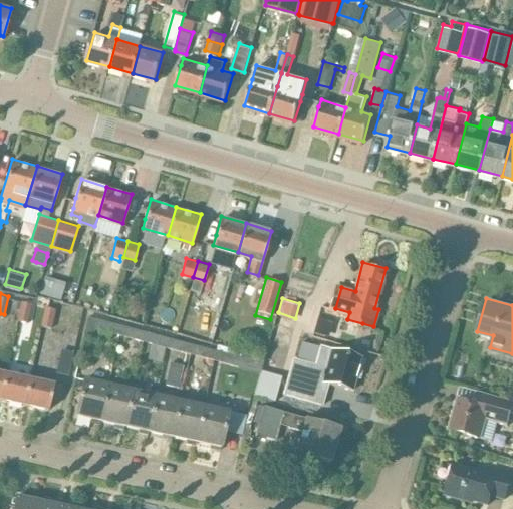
[(21,299),(19,306),(17,317),(28,319),(32,301),(21,299)]
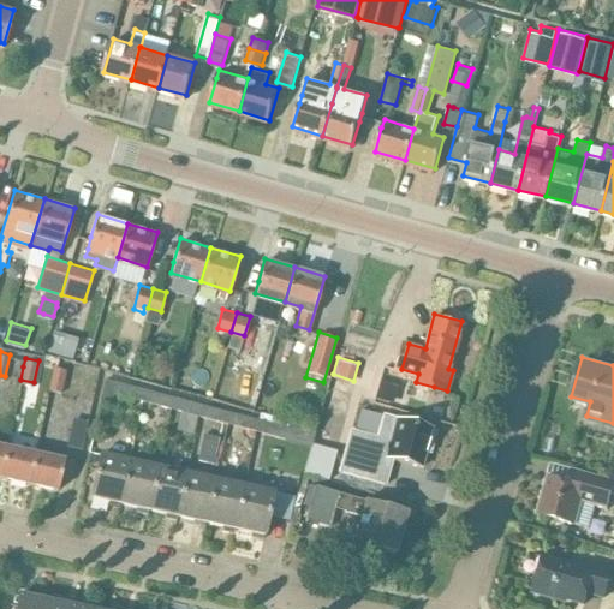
[(49,386),(61,389),(66,366),(54,364),(49,386)]
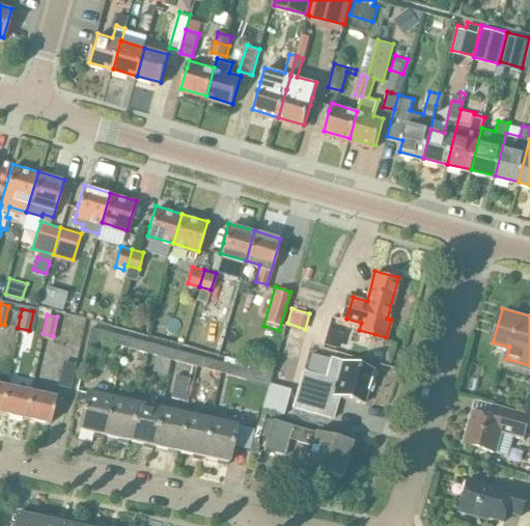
[(191,319),(186,334),(198,338),(203,323),(191,319)]
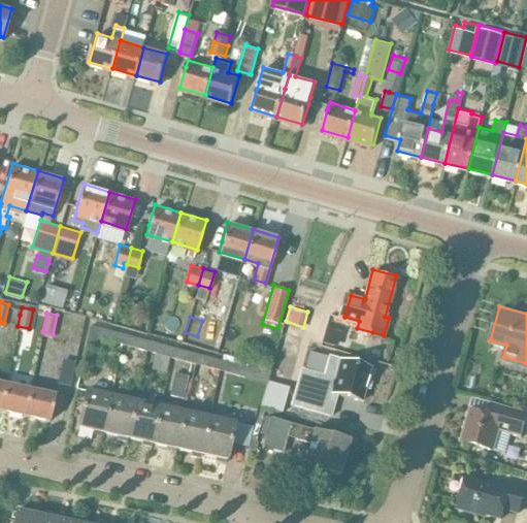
[(100,325),(97,335),(116,339),(119,330),(100,325)]
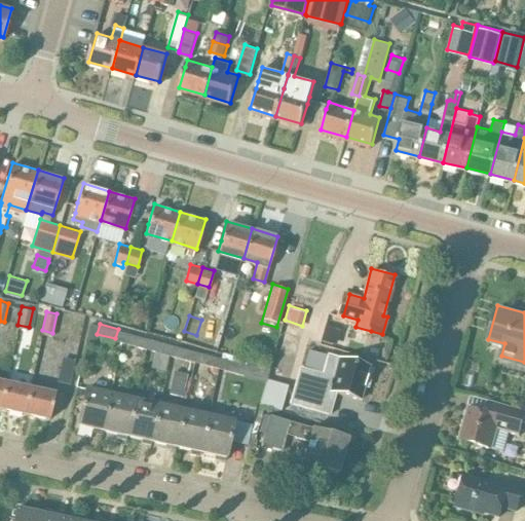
[(149,337),(130,332),(127,342),(147,346),(149,337)]
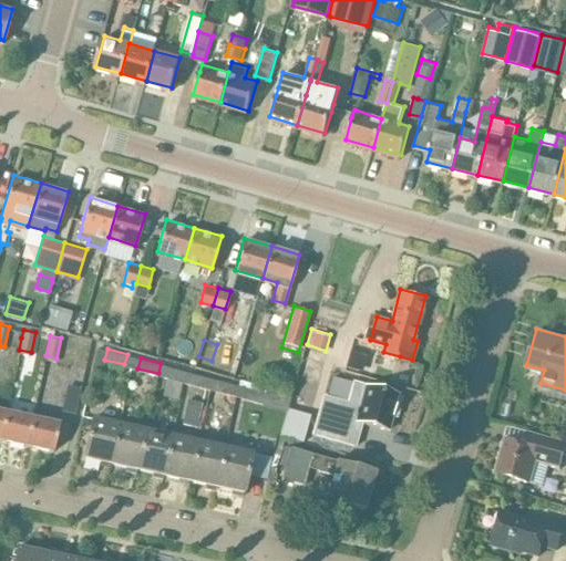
[(187,370),(166,364),(163,375),(184,381),(187,370)]
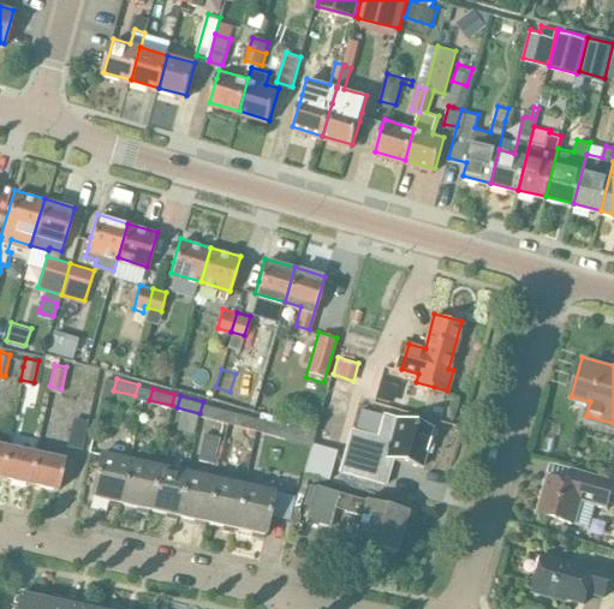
[(228,421),(231,410),(209,404),(206,415),(228,421)]
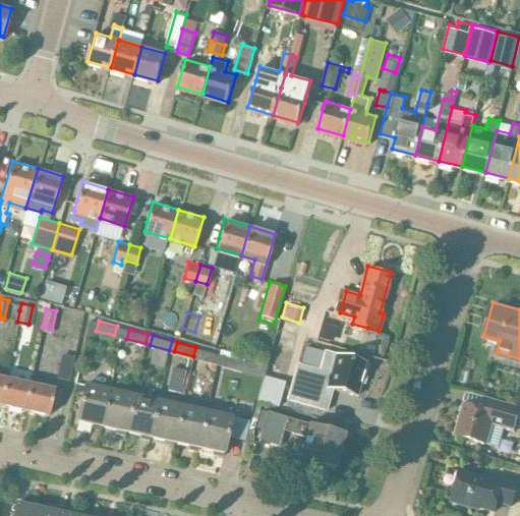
[(218,362),(220,353),(200,348),(198,357),(218,362)]
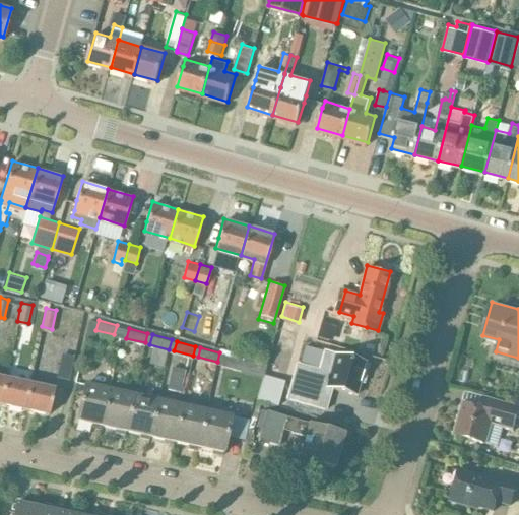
[(298,363),(288,397),(326,408),(331,393),(329,392),(331,386),(357,393),(366,361),(325,349),(320,369),(298,363)]
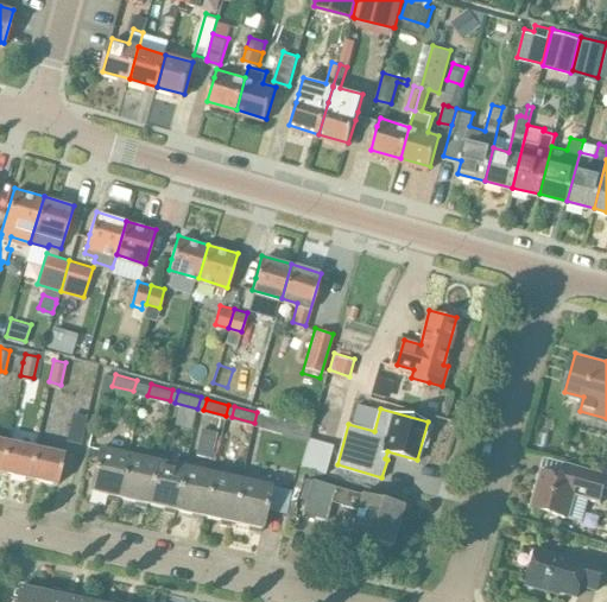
[(263,413),(259,424),(280,430),(284,419),(263,413)]
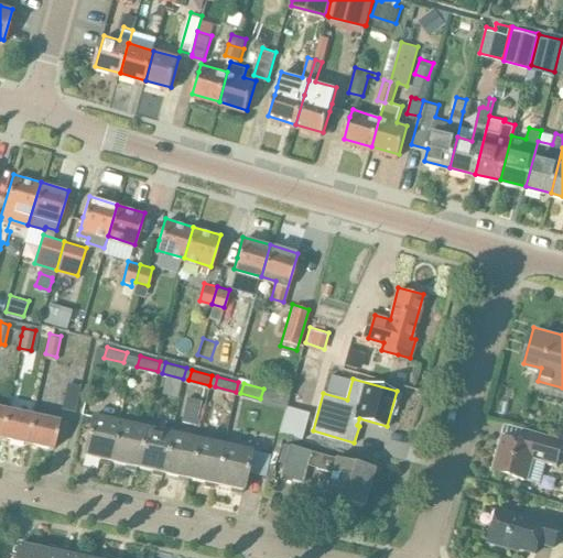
[(182,418),(196,422),(202,397),(187,395),(182,418)]
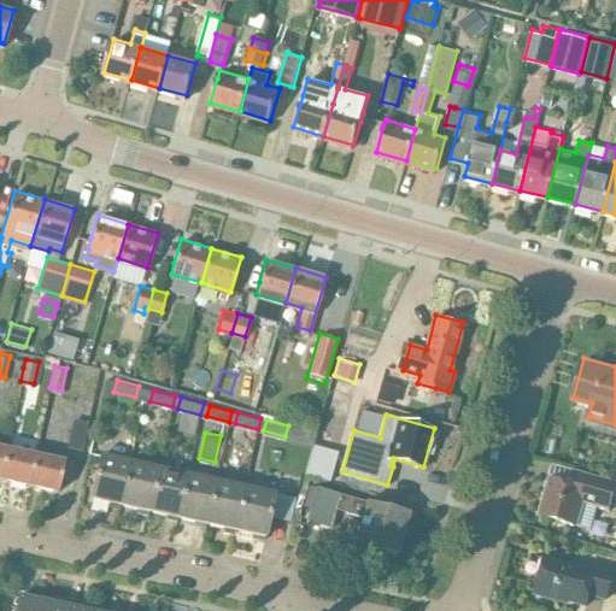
[(340,450),(314,442),(305,471),(330,479),(340,450)]
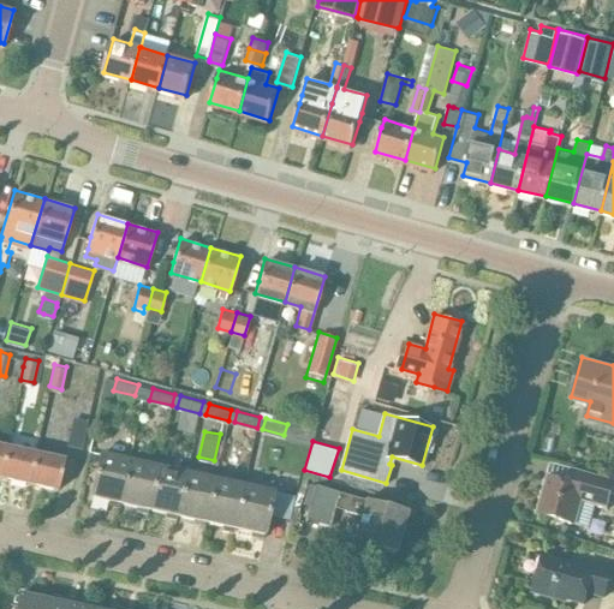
[(7,445),(1,475),(30,481),(36,451),(7,445)]
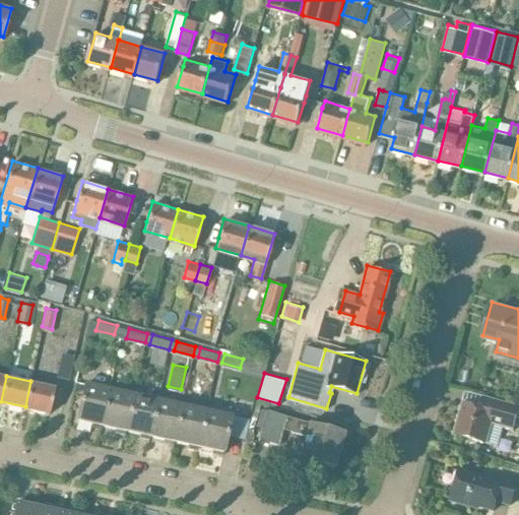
[(30,381),(25,406),(50,411),(55,387),(30,381)]
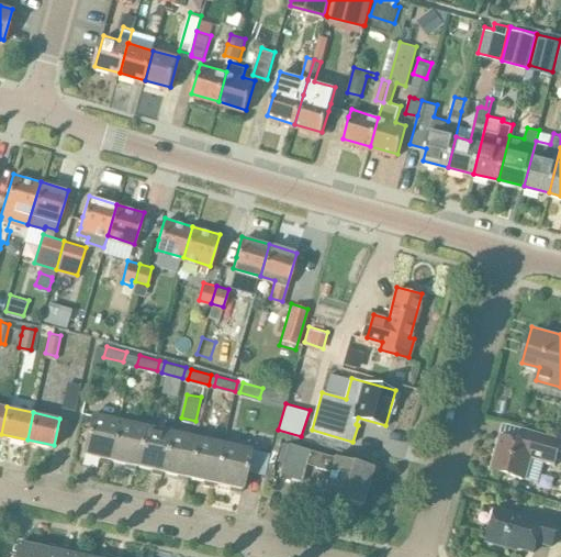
[(83,452),(110,458),(119,419),(92,412),(83,452)]
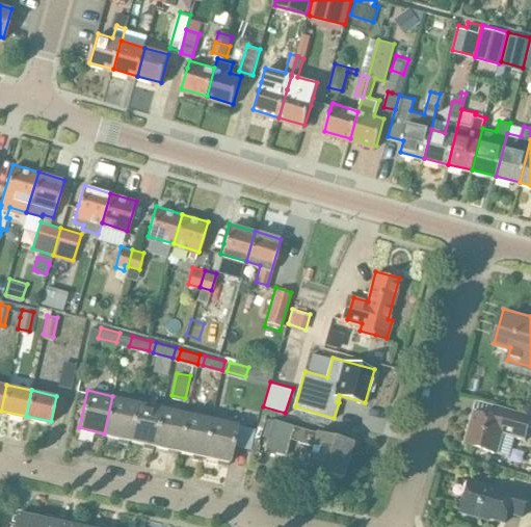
[(129,439),(137,401),(112,396),(104,433),(129,439)]
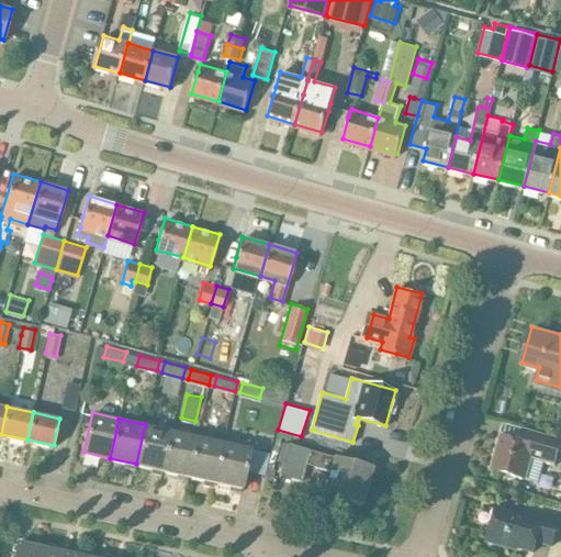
[(136,464),(163,469),(171,430),(145,424),(136,464)]
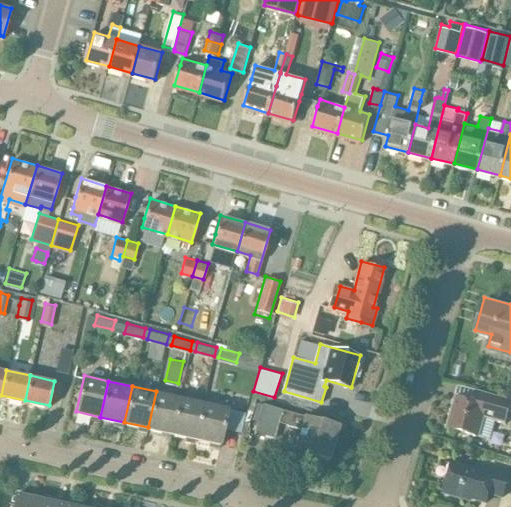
[(510,396),(498,393),(478,387),(475,399),(457,394),(448,424),(478,433),(484,414),(506,420),(510,403),(510,396)]
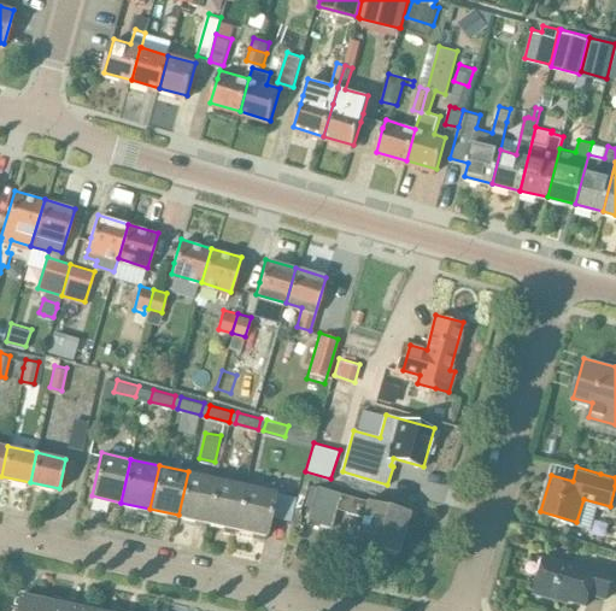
[(207,521),(217,477),(188,471),(179,515),(207,521)]
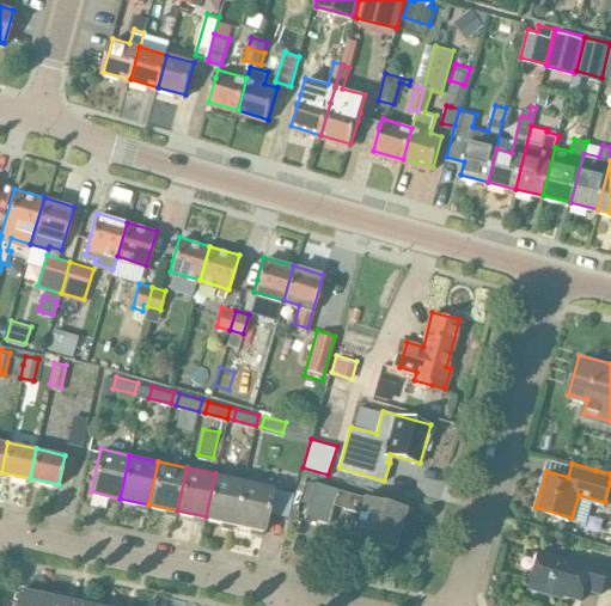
[(234,524),(244,479),(215,473),(206,516),(234,524)]
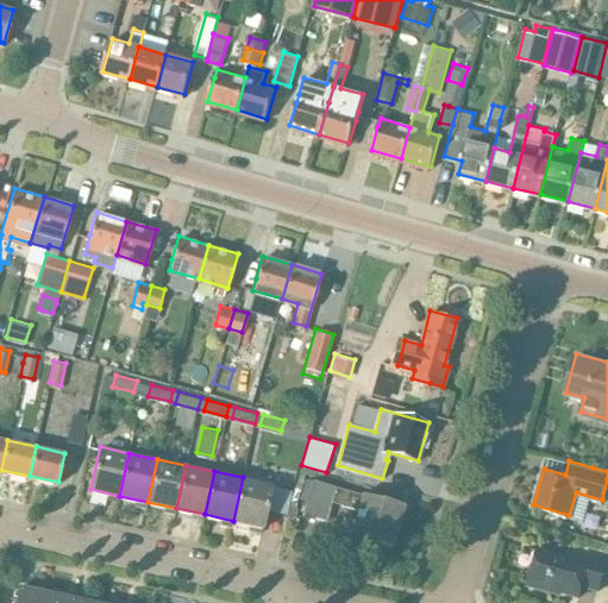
[(262,527),(268,503),(271,484),(243,477),(233,521),(262,527)]
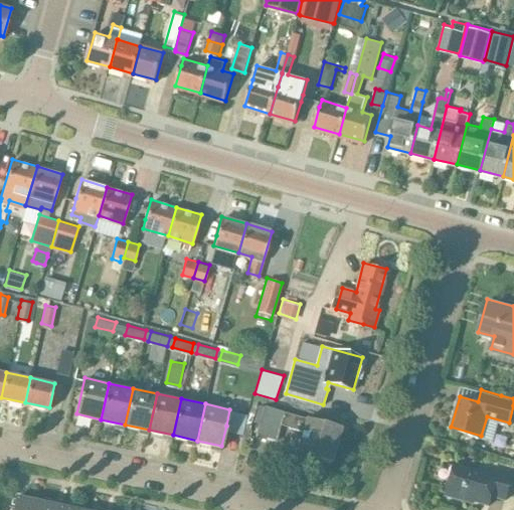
[(342,426),(323,420),(265,404),(257,433),(276,438),(280,422),(304,429),(297,451),(314,456),(313,458),(317,459),(318,457),(332,461),(342,426)]
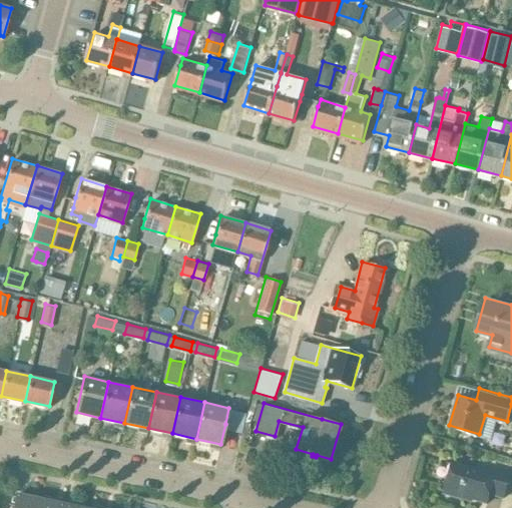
[(470,436),(468,442),(477,445),(479,438),(470,436)]
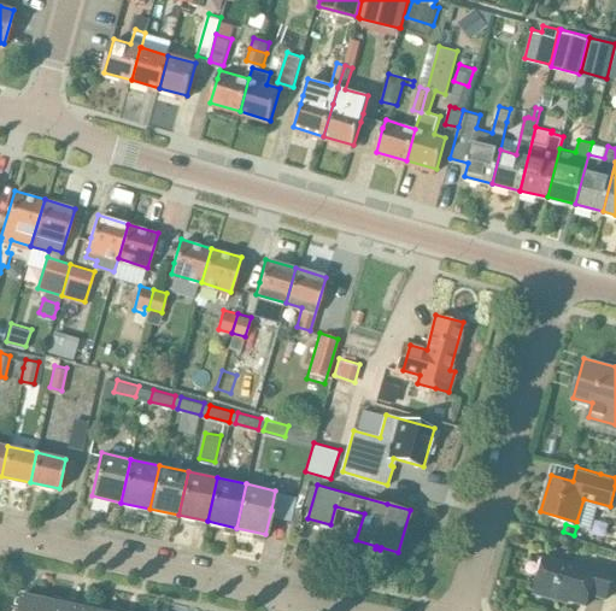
[(615,565),(592,558),(590,568),(545,554),(535,589),(557,597),(558,594),(587,601),(590,591),(606,595),(615,569),(615,565)]
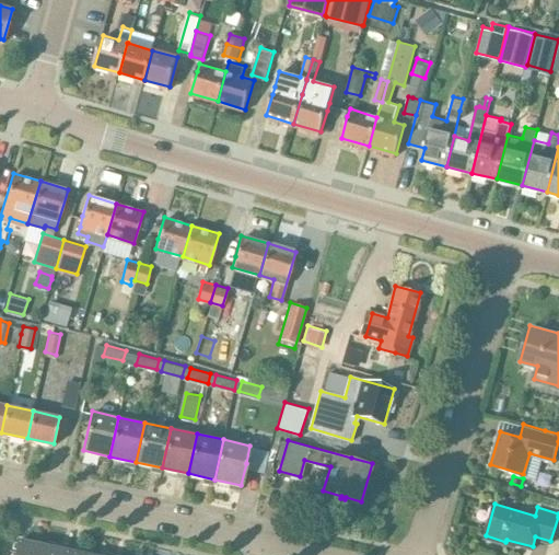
[(42,554),(45,544),(18,539),(13,554),(42,554)]
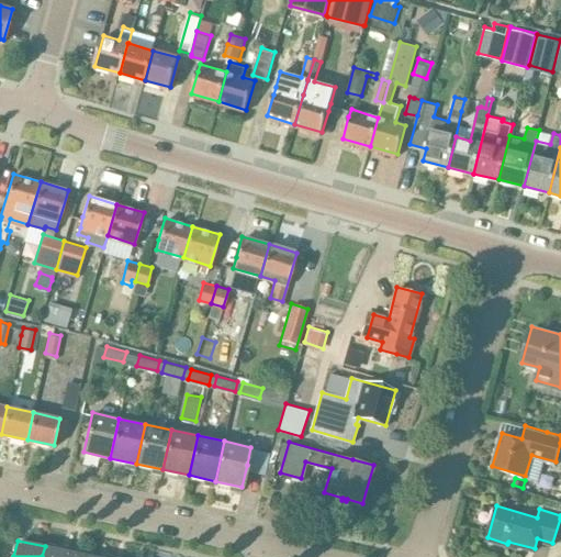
[(45,546),(42,556),(69,556),(71,552),(45,546)]
